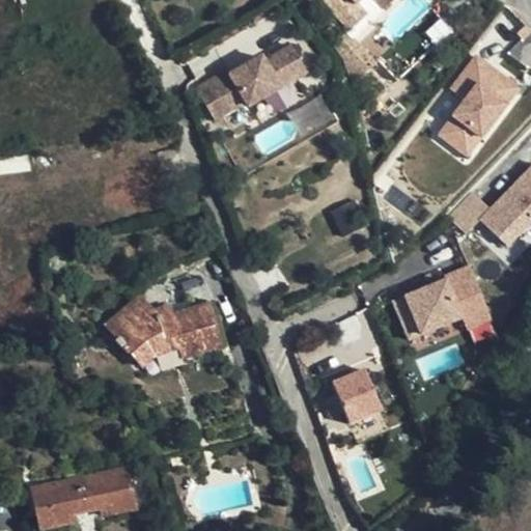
[(350,0),(354,4),(359,0),(375,0),(385,8),(393,0),(350,0)]
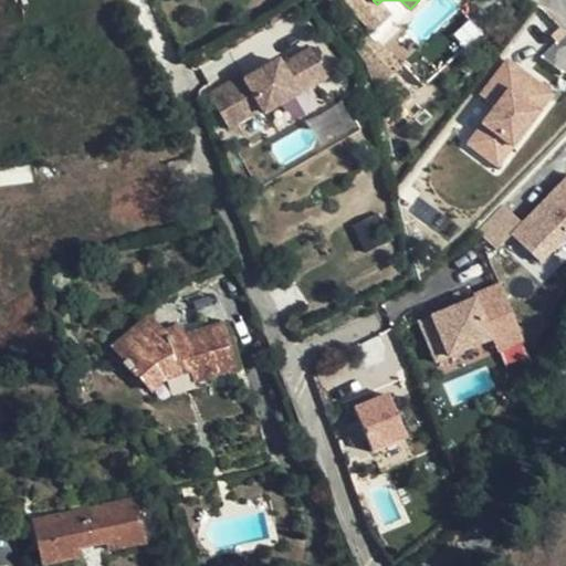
[(251,79),(217,98),(234,128),(268,107),(271,112),(333,75),(315,45),(286,63),(284,59),(251,79)]
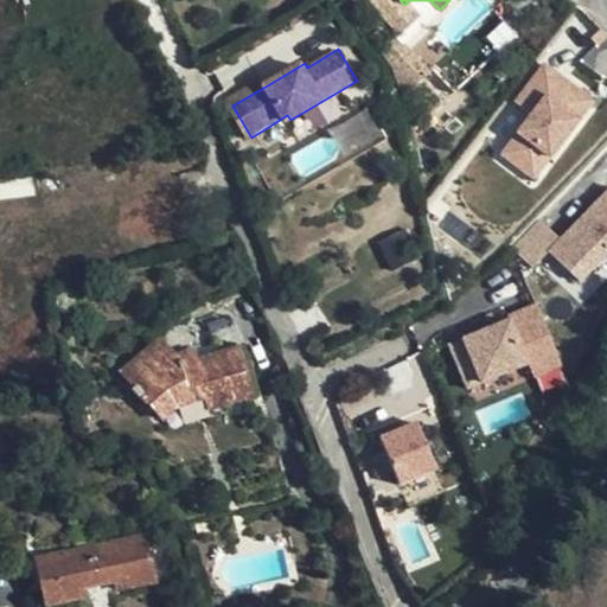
[(497,154),(535,183),(598,101),(543,59),(512,101),(529,114),(497,154)]
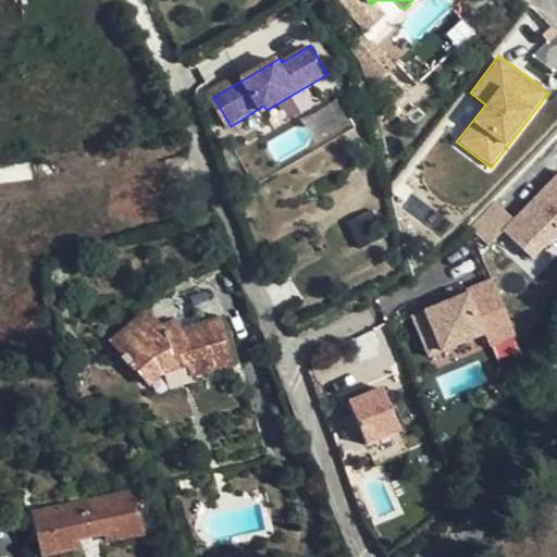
[(211,94),(213,97),(247,77),(244,73),(211,94)]
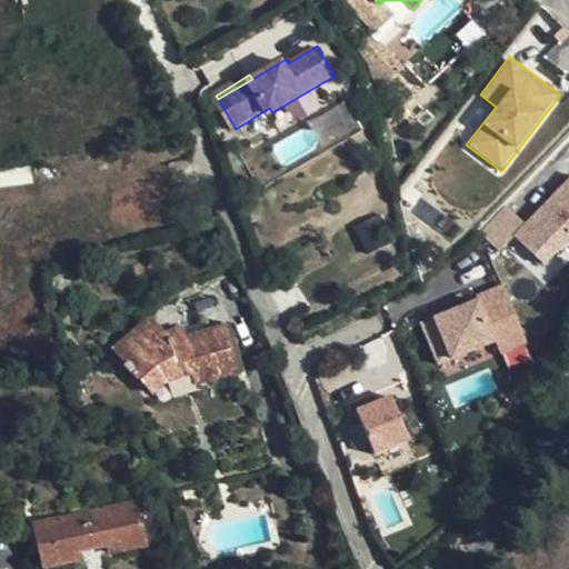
[(568,240),(568,176),(512,235),(545,266),(568,240)]
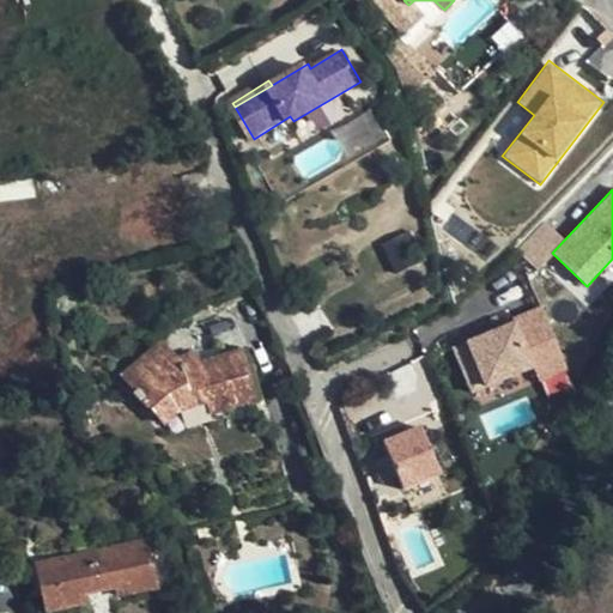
[(538,266),(564,240),(545,220),(519,248),(538,266)]
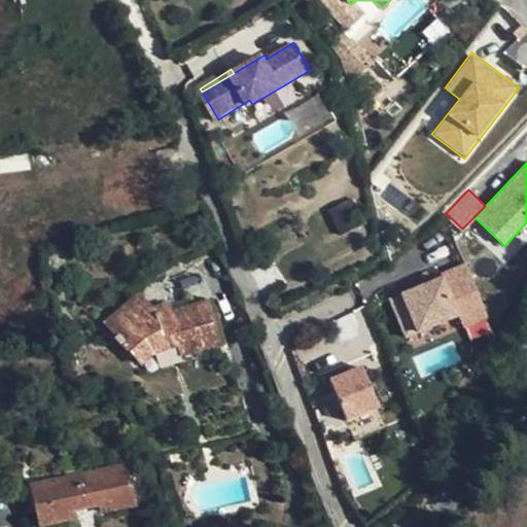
[(85,249),(83,241),(69,244),(71,253),(85,249)]
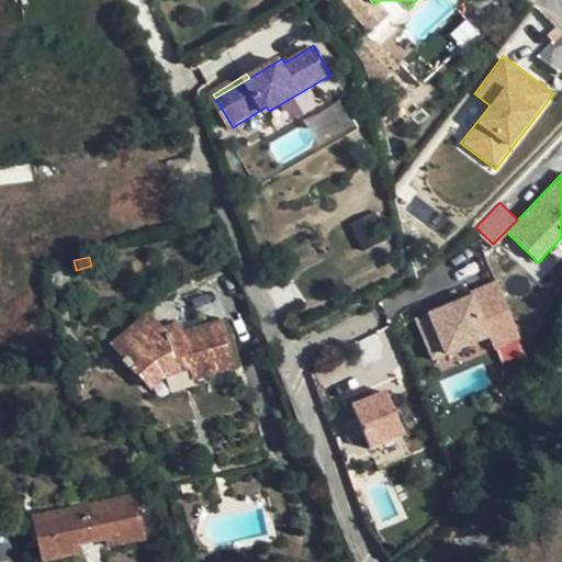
[(498,282),(415,314),(433,362),(491,339),(501,364),(527,355),(498,282)]
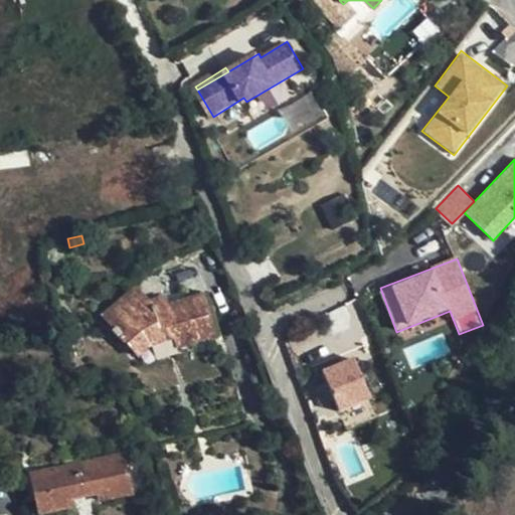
[(136,289),(106,318),(115,328),(112,333),(123,344),(125,343),(139,356),(151,344),(176,338),(179,348),(216,337),(205,297),(168,307),(166,300),(150,304),(136,289)]
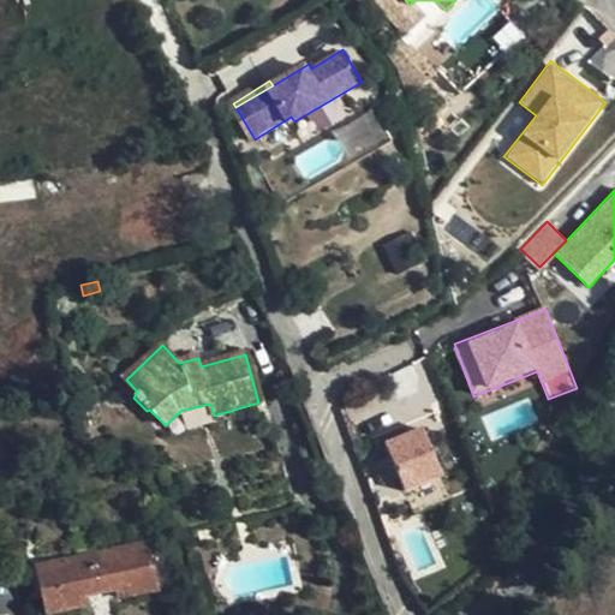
[(386,437),(402,490),(443,477),(425,424),(386,437)]
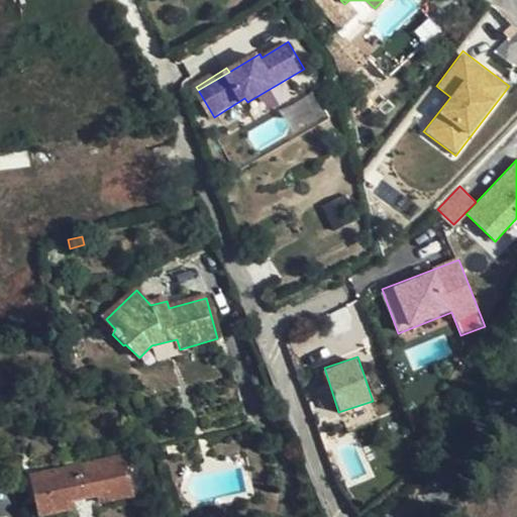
[(30,479),(39,516),(74,510),(72,502),(96,496),(98,505),(132,497),(122,456),(72,468),(72,470),(30,479)]
